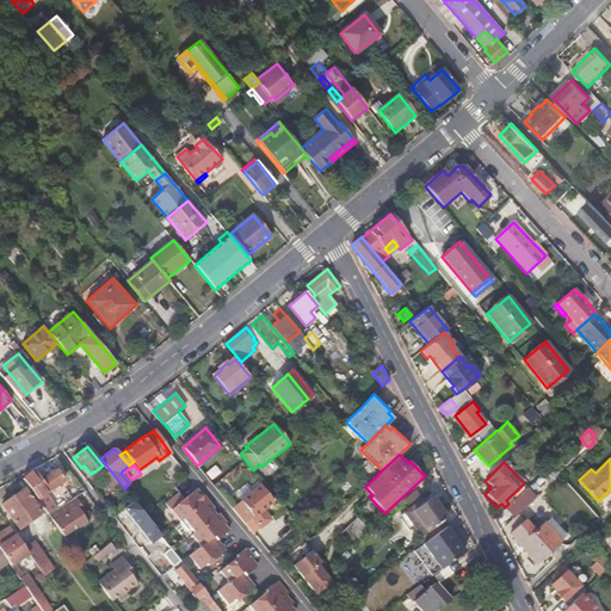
[(234,467),(214,485),(218,491),(239,473),(234,467)]
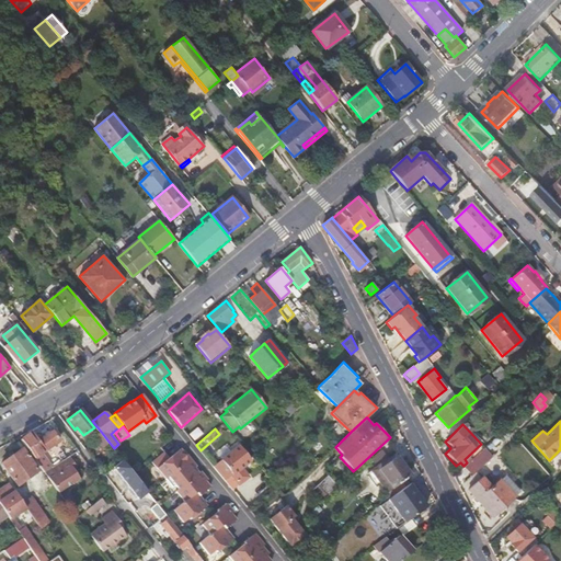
[(35,460),(42,469),(45,472),(48,470),(53,468),(42,454),(45,451),(59,441),(53,431),(37,442),(31,432),(21,439),(34,459),(35,460)]
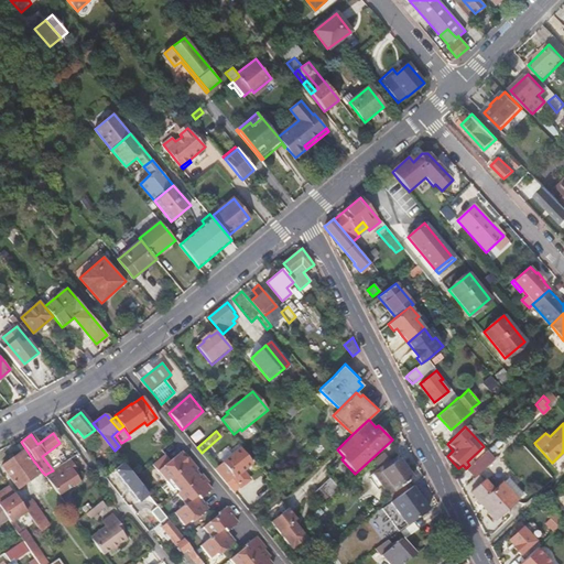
[(105,449),(110,445),(102,435),(97,440),(105,449)]
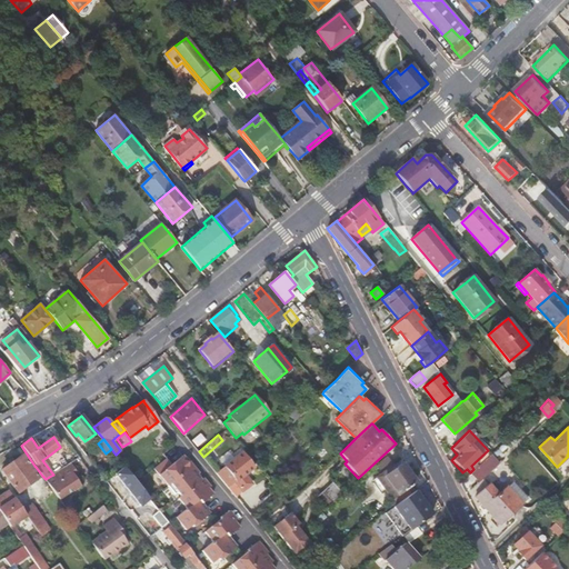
[(217,472),(229,487),(235,482),(242,491),(252,483),(245,475),(255,467),(242,451),(217,472)]
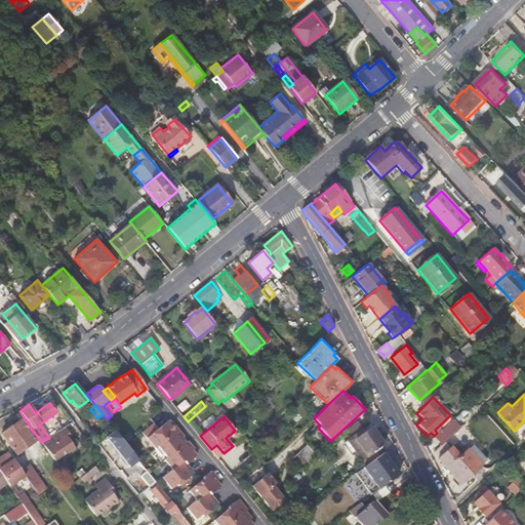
[(17,454),(39,439),(33,431),(30,433),(21,419),(2,434),(17,454)]
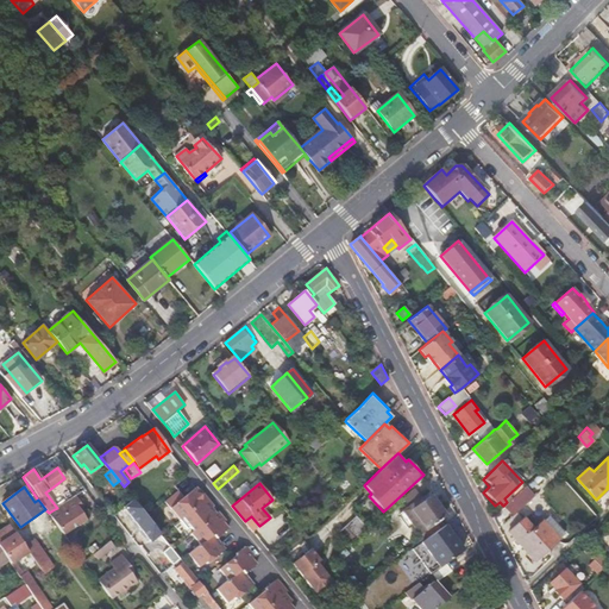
[(183,496),(170,508),(173,509),(177,513),(179,514),(182,516),(186,519),(189,520),(193,522),(199,525),(214,512),(211,507),(212,507),(209,503),(211,502),(203,493),(200,491),(199,490),(195,487),(183,496)]
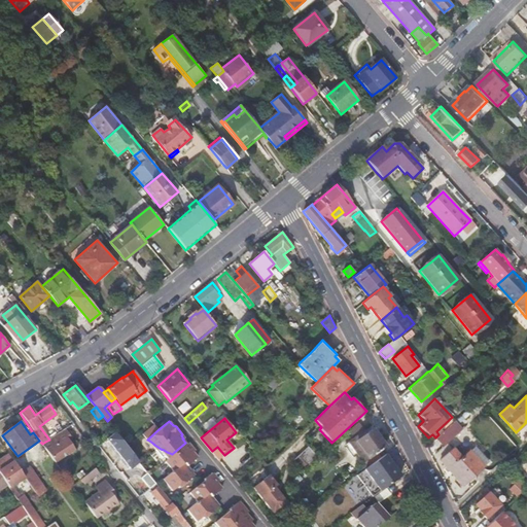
[(154,424),(142,433),(147,440),(159,429),(154,424)]
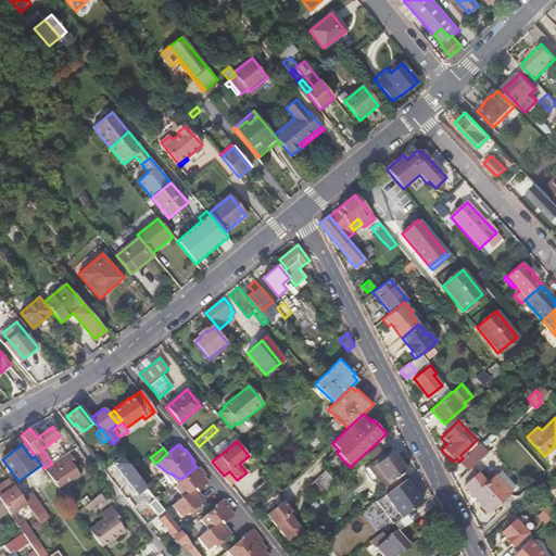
[(376,475),(388,492),(406,479),(402,472),(406,469),(393,451),(376,464),(381,471),(376,475)]
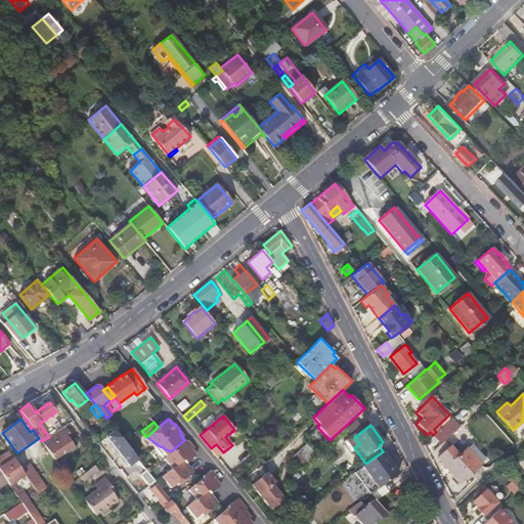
[(45,439),(42,441),(50,453),(54,460),(75,447),(70,439),(73,437),(66,426),(49,437),(45,439)]
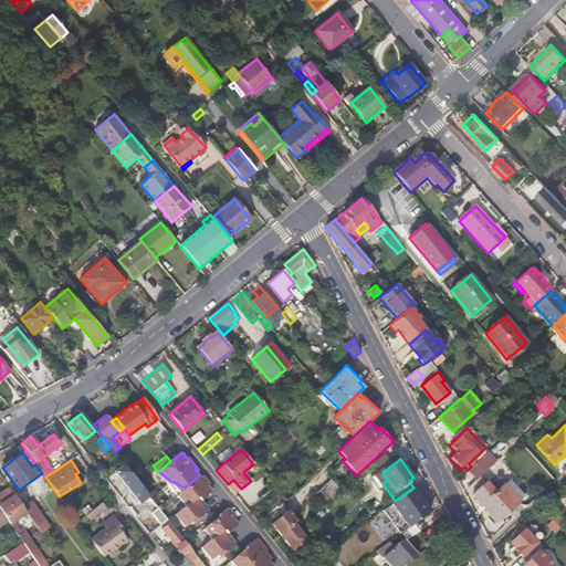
[(123,464),(116,470),(139,498),(142,495),(152,509),(149,516),(154,517),(159,525),(160,525),(168,519),(142,486),(123,464)]
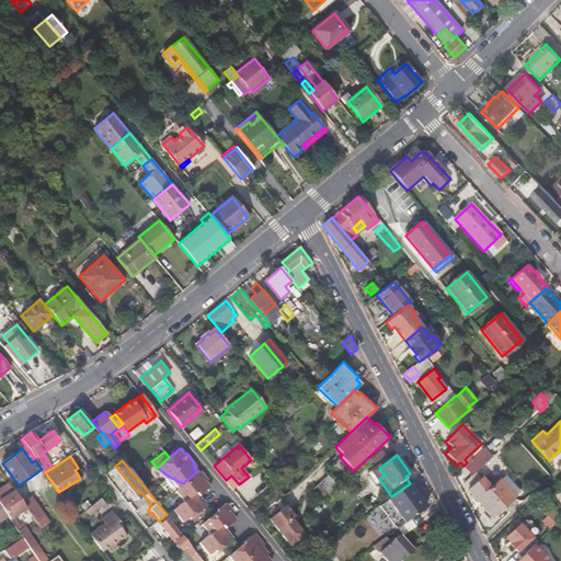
[(159,469),(157,468),(172,487),(175,484),(179,489),(175,491),(183,501),(173,510),(183,522),(189,517),(190,518),(206,505),(202,500),(199,497),(199,495),(209,487),(205,481),(206,480),(204,477),(205,476),(201,470),(198,472),(197,471),(183,483),(178,481),(174,479),(171,478),(168,476),(164,473),(163,472),(159,469)]
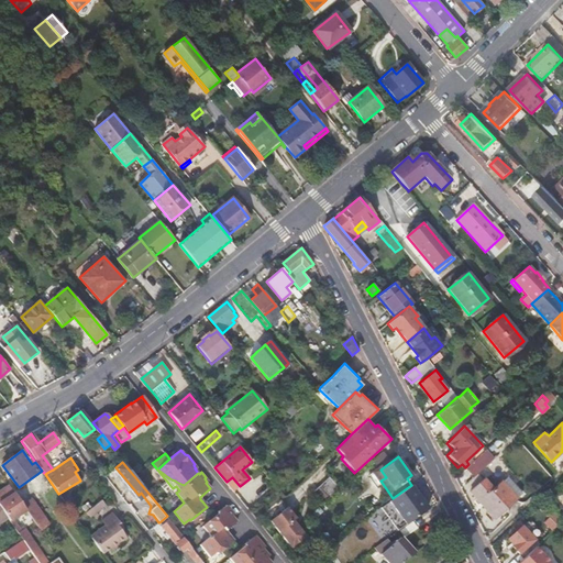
[(227,482),(233,492),(240,486),(232,477),(227,482)]
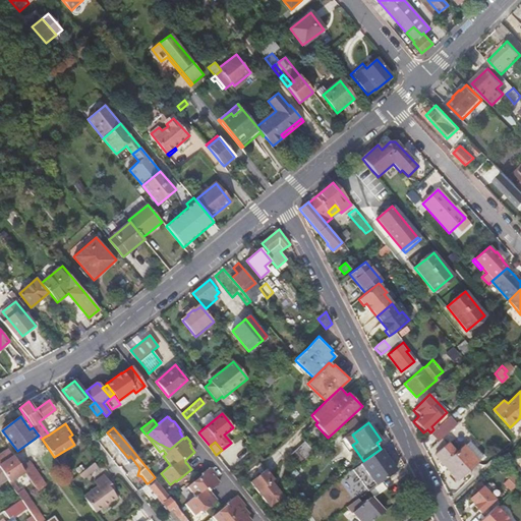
[(448,443),(436,454),(457,479),(482,457),(469,442),(456,453),(448,443)]
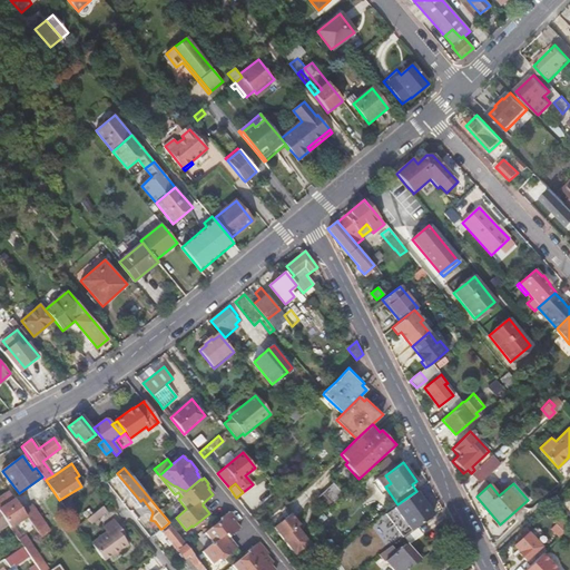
[(397,504),(394,507),(411,530),(433,514),(422,500),(425,498),(420,489),(416,491),(397,504)]
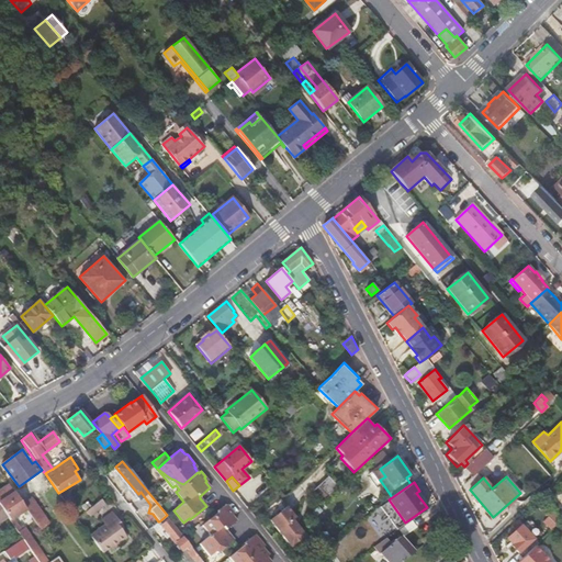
[(57,497),(60,495),(60,494),(59,494),(58,493),(54,486),(51,489),(57,497)]
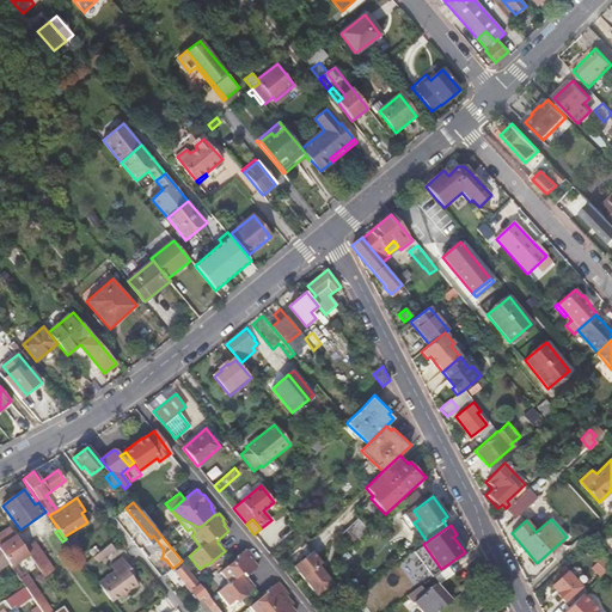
[(66,538),(66,539),(84,564),(92,558),(73,532),(65,538),(66,538)]
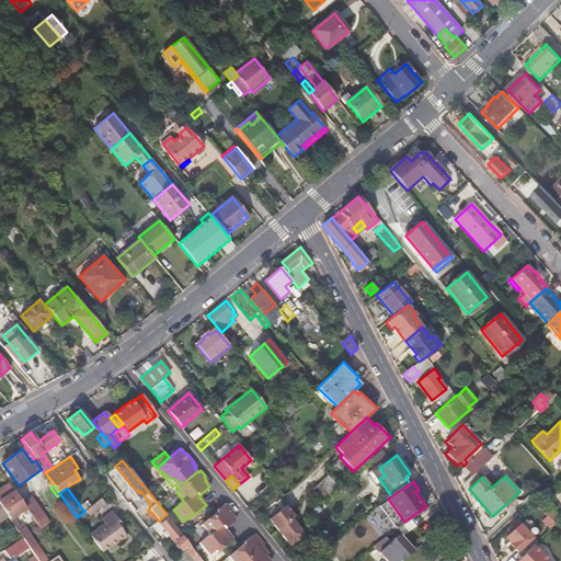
[(14,491),(0,501),(0,504),(8,516),(10,519),(18,514),(18,515),(27,508),(23,504),(14,491)]
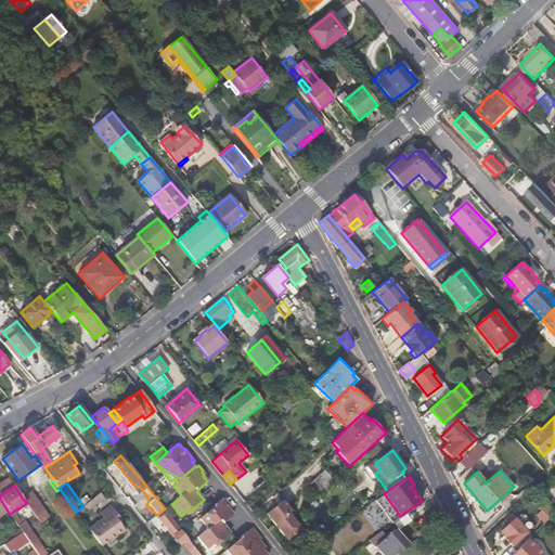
[(27,503),(40,523),(49,517),(33,492),(23,499),(27,503)]
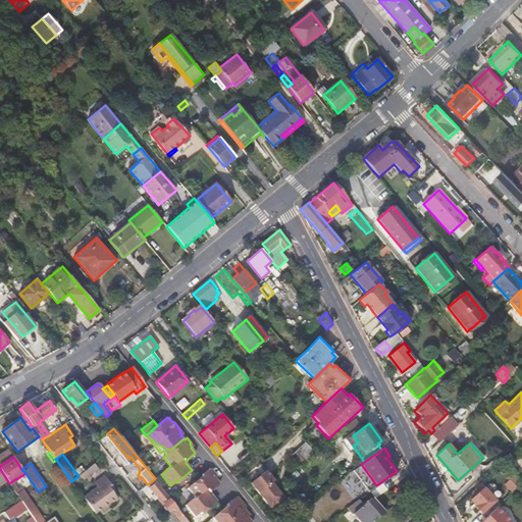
[(86,470),(81,474),(84,479),(93,472),(90,467),(86,470)]
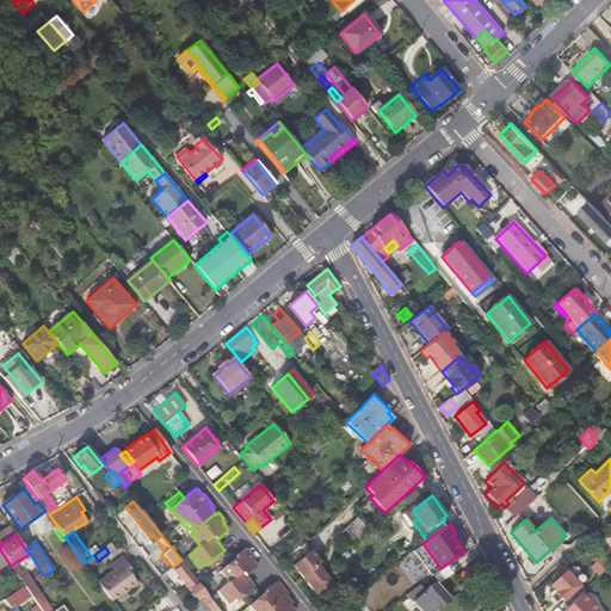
[(247,548),(239,553),(236,554),(236,557),(220,571),(228,581),(216,591),(227,604),(234,599),(235,600),(253,586),(248,580),(247,580),(245,578),(245,575),(257,566),(252,559),(254,557),(247,548)]
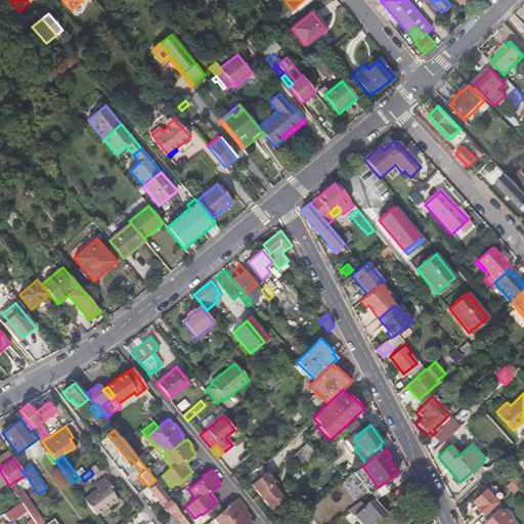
[(272,485),(275,483),(266,473),(264,475),(251,485),(271,511),(285,499),(272,485)]
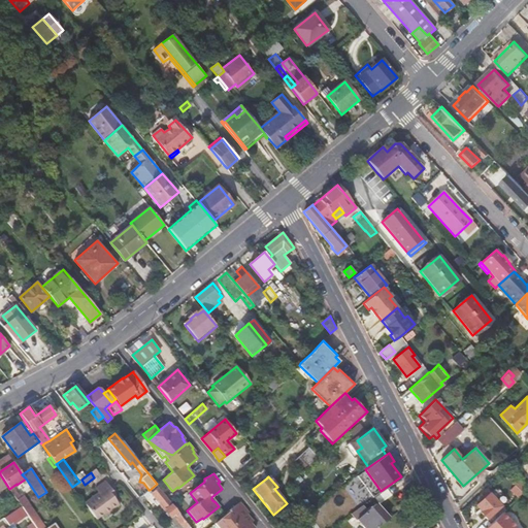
[(96,488),(99,493),(99,492),(100,493),(110,487),(106,481),(96,488)]
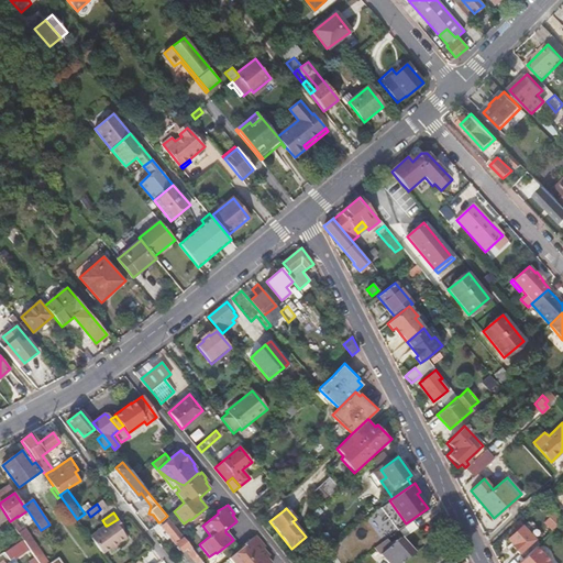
[(159,522),(158,522),(150,530),(153,534),(156,531),(161,537),(164,534),(167,538),(169,536),(181,551),(186,548),(197,562),(201,562),(203,562),(167,517),(165,519),(167,521),(162,526),(159,522)]
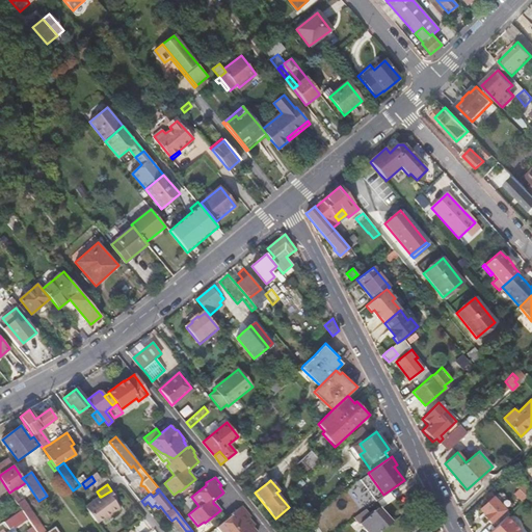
[(519,489),(514,493),(522,500),(528,494),(525,491),(523,494),(519,489)]
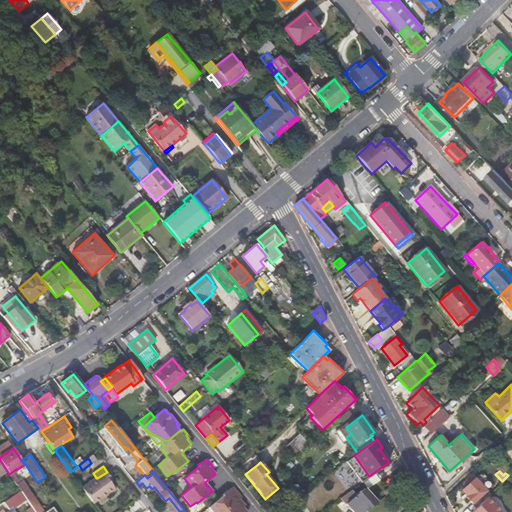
[(82,487),(93,503),(100,498),(102,501),(109,496),(108,495),(115,490),(110,483),(107,479),(110,477),(107,472),(97,478),(96,477),(96,478),(82,487)]
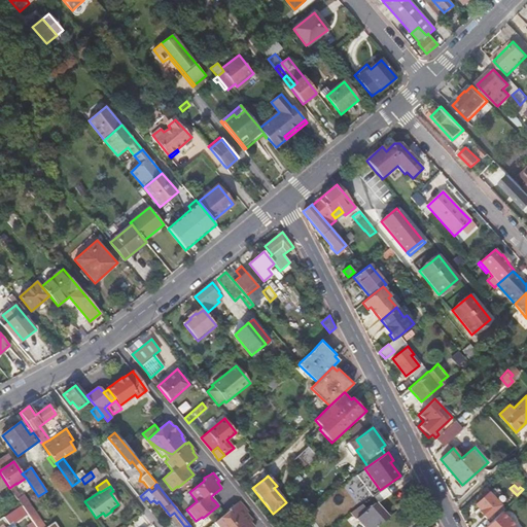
[(489,492),(476,503),(481,510),(480,511),(486,518),(500,504),(489,492)]
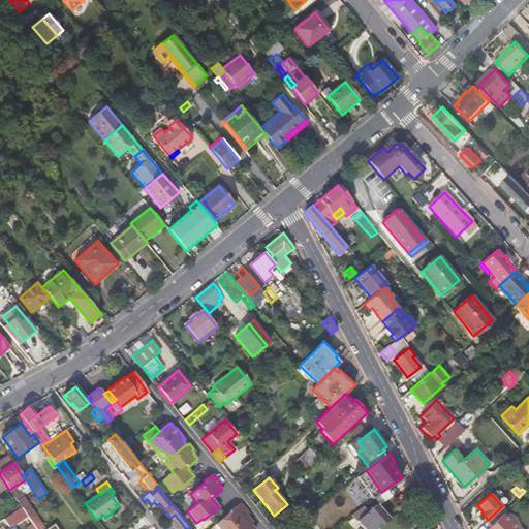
[(23,497),(17,501),(21,506),(21,507),(23,509),(27,516),(35,527),(36,528),(42,528),(38,522),(39,522),(28,505),(29,504),(23,497)]
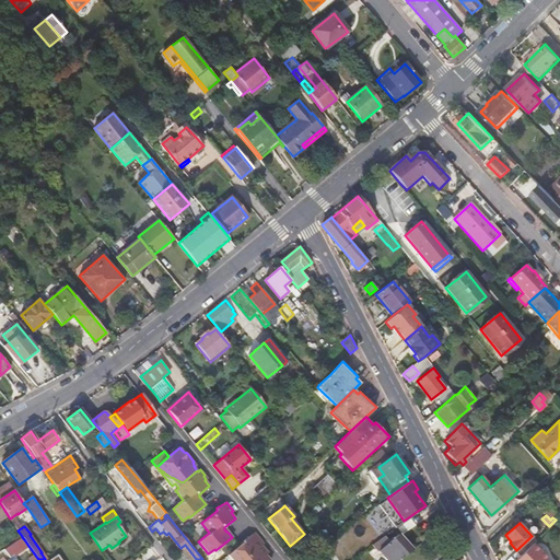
[(265,550),(266,549),(261,545),(264,544),(255,532),(243,540),(244,541),(241,545),(228,555),(232,559),(270,559),(266,555),(267,553),(265,550)]
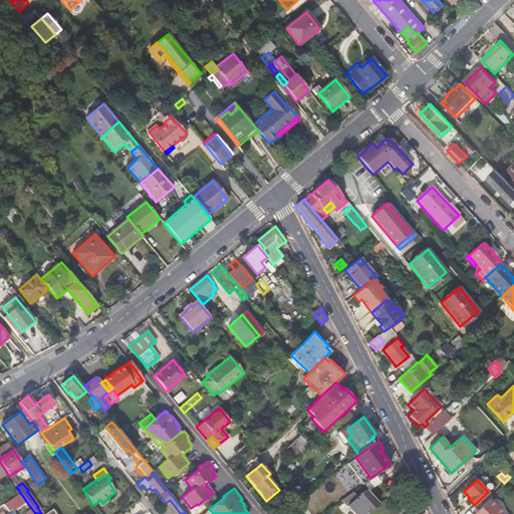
[(355,513),(366,513),(378,505),(365,490),(356,498),(351,492),(342,498),(355,513)]
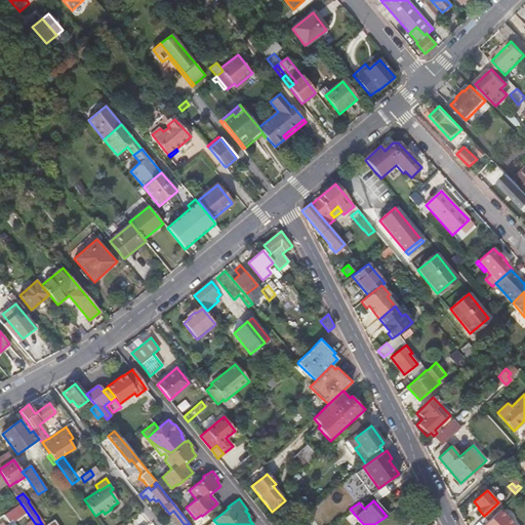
[(21,503),(3,515),(5,517),(8,522),(12,519),(14,521),(27,512),(23,506),(21,503)]
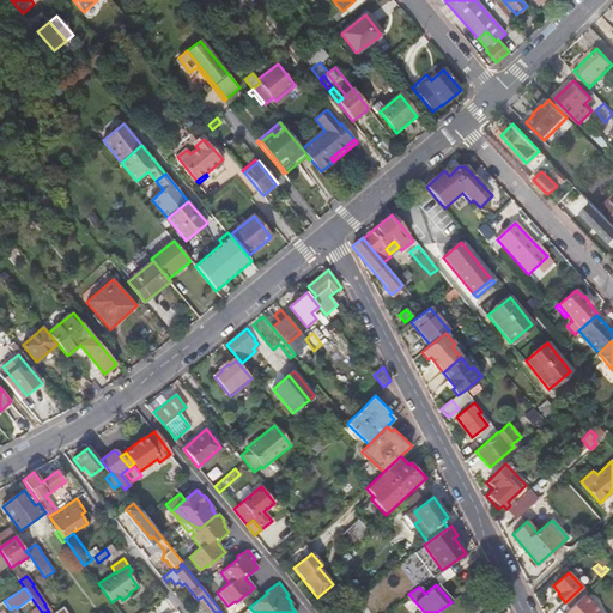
[(598,612),(600,612),(583,595),(565,612),(598,612)]
